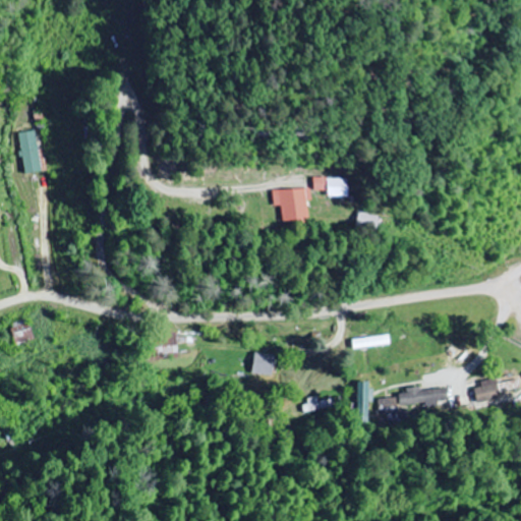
[(40,171),(35,130),(18,131),(22,173),(40,171)]
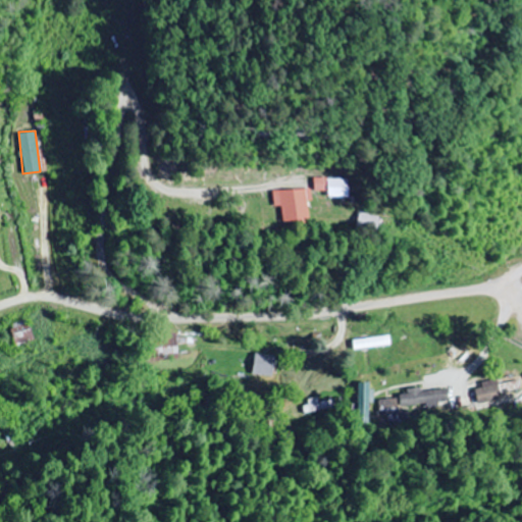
[(270,205),(277,205),(277,219),(305,219),(305,188),(270,189),(270,205)]
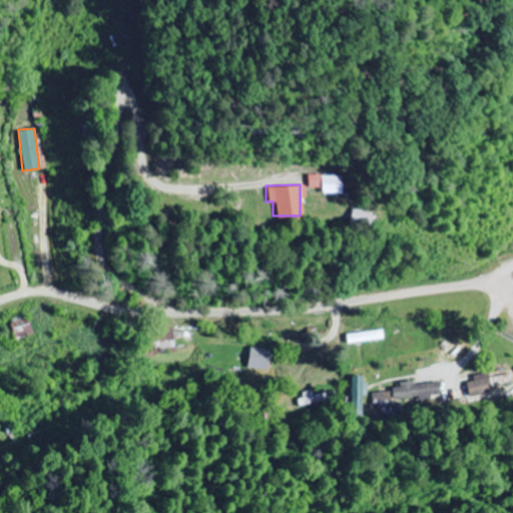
[(363,225),(366,211),(348,207),(345,220),(363,225)]
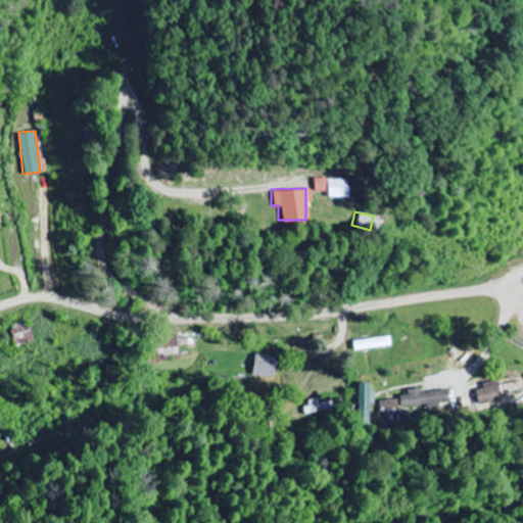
[(31,342),(29,322),(9,324),(11,344),(31,342)]
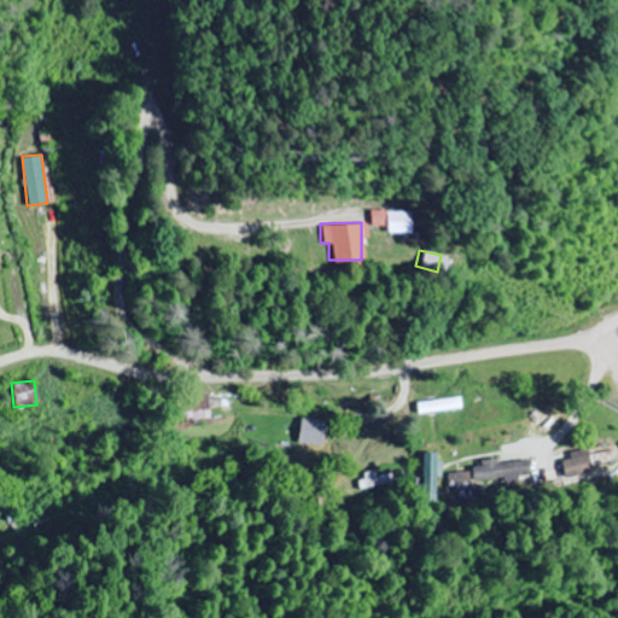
[(209,427),(208,395),(169,396),(170,429),(209,427)]
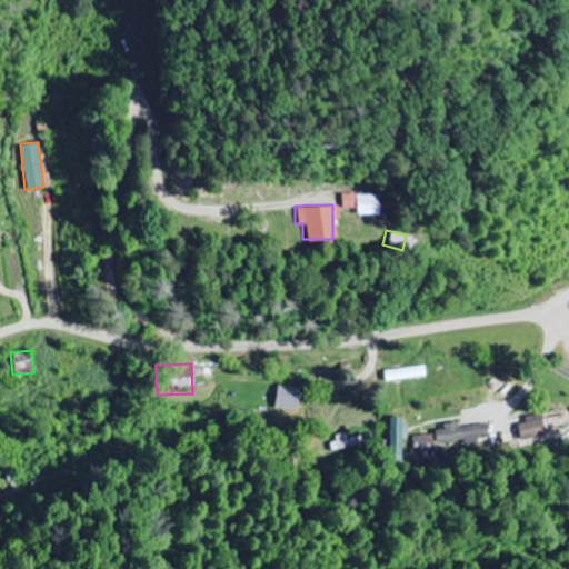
[(276,386),(276,410),(301,410),(301,386),(276,386)]
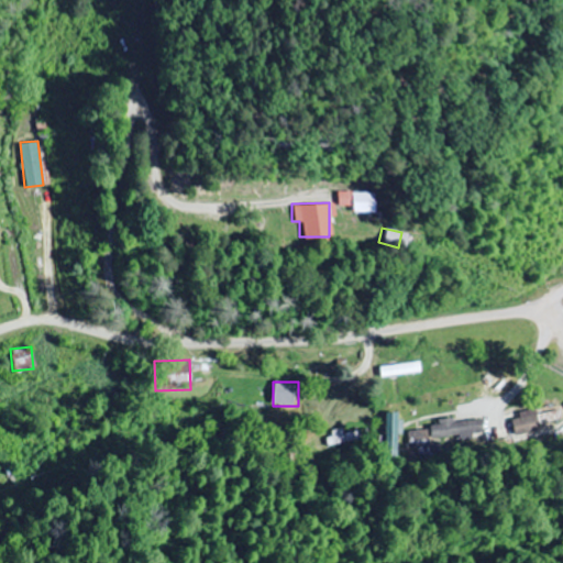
[(453,415),(430,429),(442,449),(465,435),(453,415)]
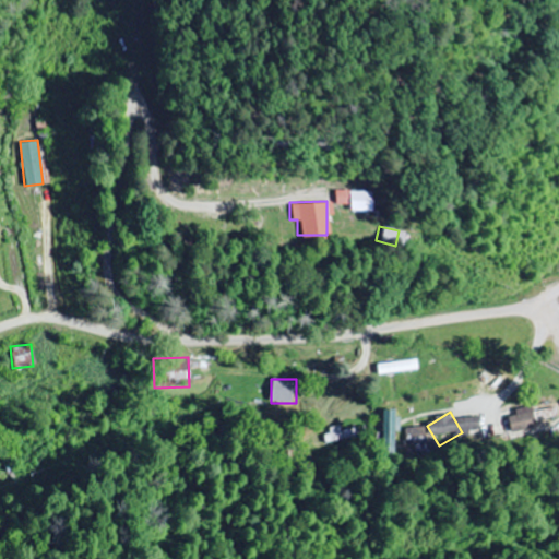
[(326,430),(328,442),(356,439),(355,427),(326,430)]
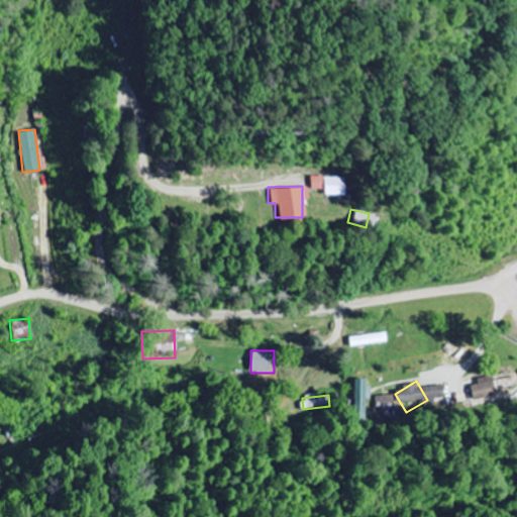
[(383,415),(396,413),(394,395),(381,396),(383,415)]
